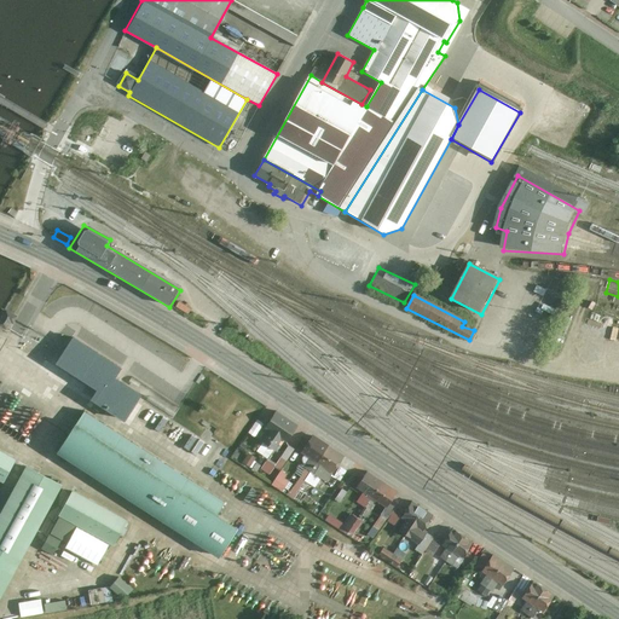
[(190,311),(179,304),(177,308),(187,316),(190,311)]
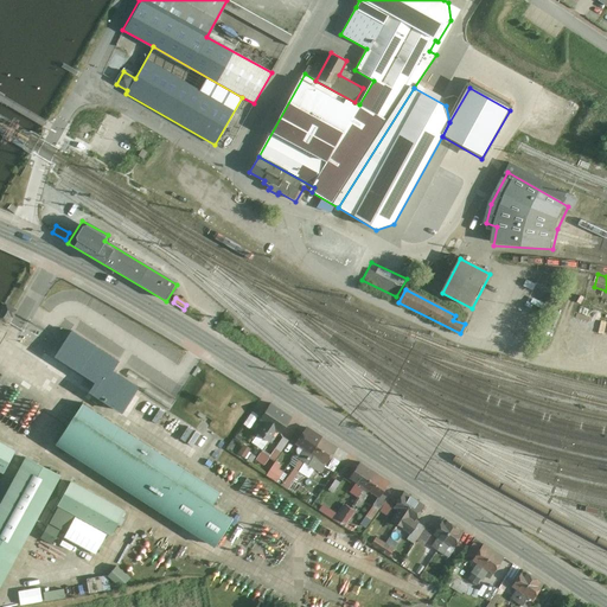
[(0,314),(0,318),(6,323),(10,315),(13,317),(14,314),(17,311),(6,304),(0,314)]
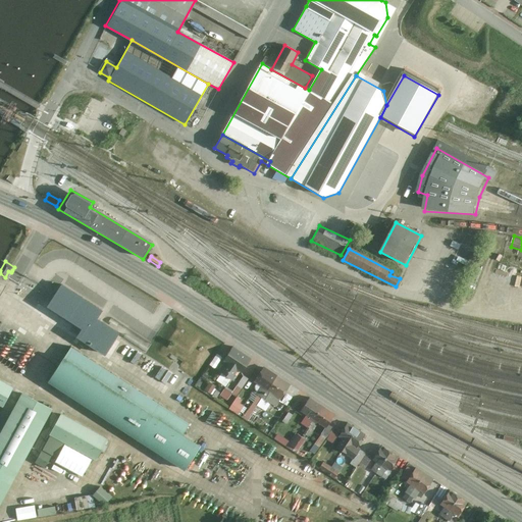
[(77,336),(105,354),(119,332),(97,318),(102,310),(62,284),(52,300),(49,306),(84,328),(77,336)]
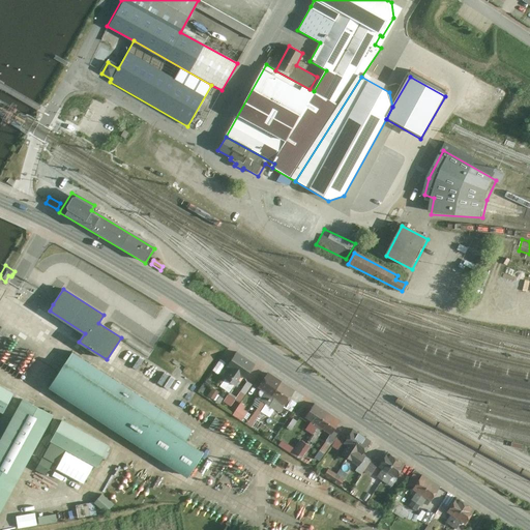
[(232,370),(225,379),(230,382),(245,358),(237,352),(228,366),(232,370)]
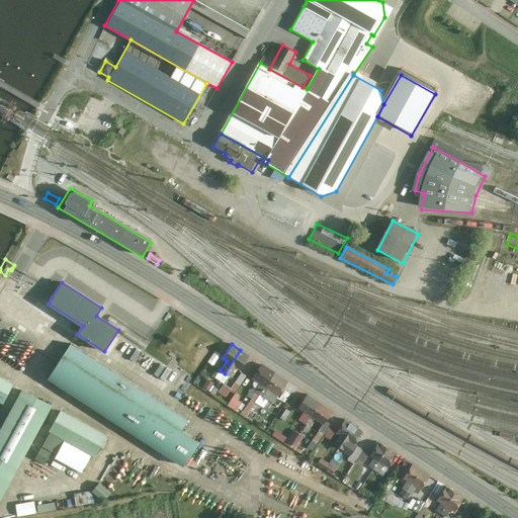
[(188,420),(72,346),(51,379),(185,464),(201,439),(183,428),(188,420)]
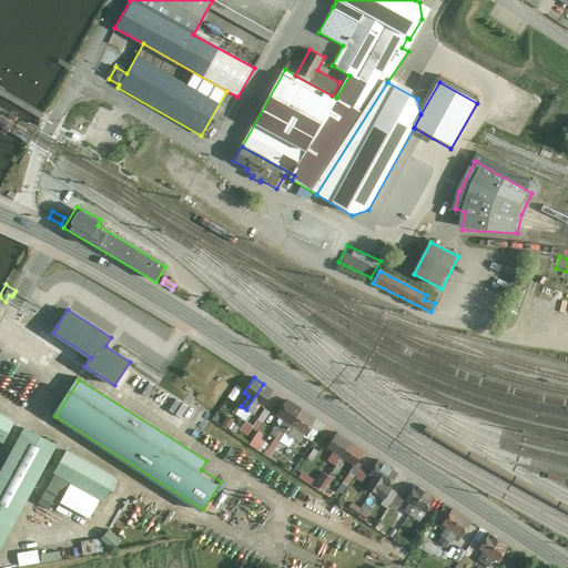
[(263,384),(246,409),(252,413),(259,403),(263,405),(273,391),(263,384)]
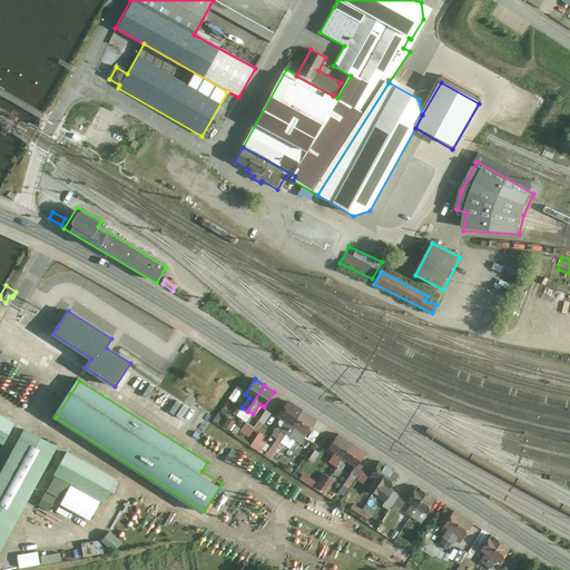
[(288,402),(278,415),(287,421),(281,431),(286,434),(302,411),(288,402)]
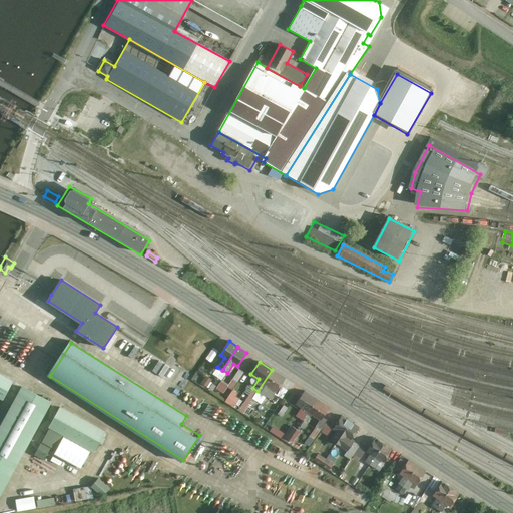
[(233,388),(243,372),(239,369),(228,385),(233,388)]
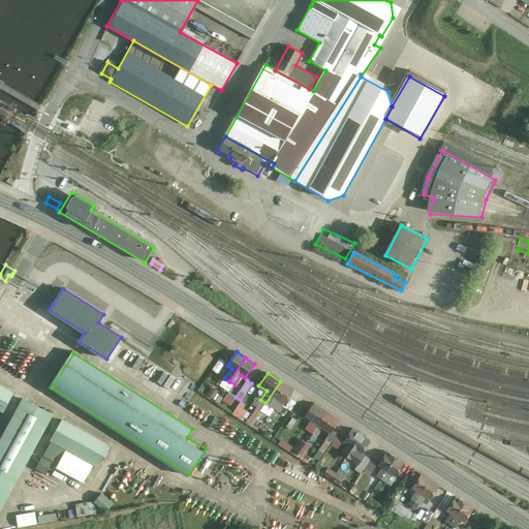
[(280,381),(266,403),(272,407),(277,399),(285,403),(293,390),(280,381)]
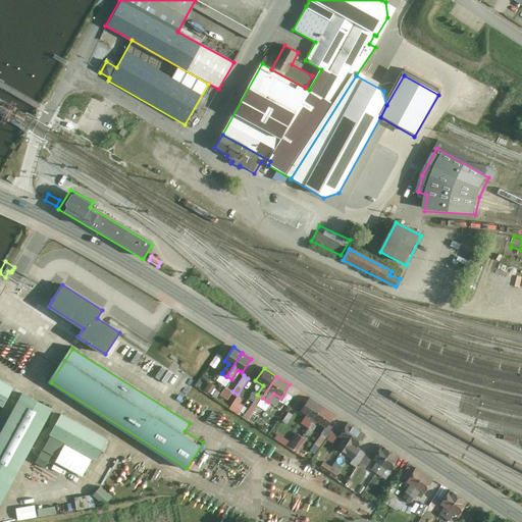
[(194,378),(188,387),(192,390),(198,381),(194,378)]
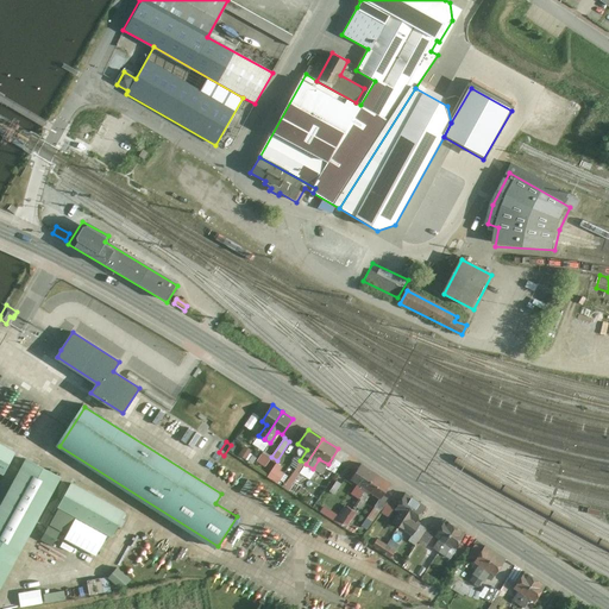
[(17,452),(0,443),(0,471),(5,475),(17,452)]
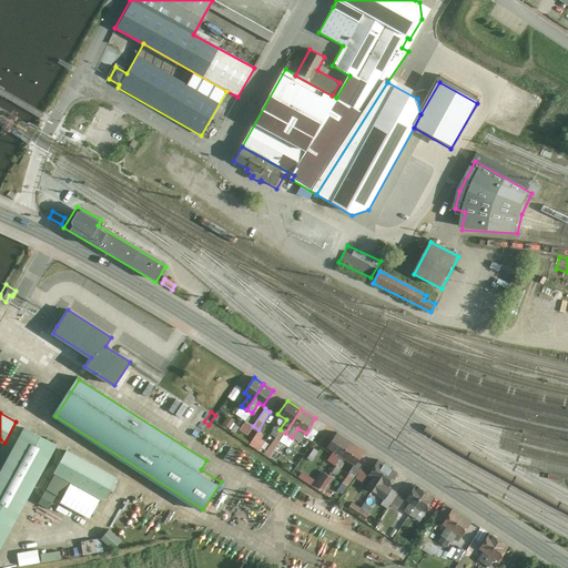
[(0,544),(56,443),(26,426),(0,470),(0,544)]
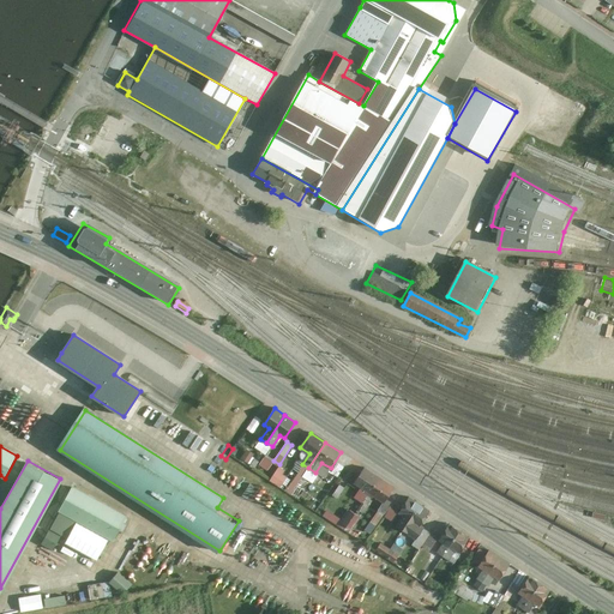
[(276,468),(269,480),(280,487),(288,475),(276,468)]
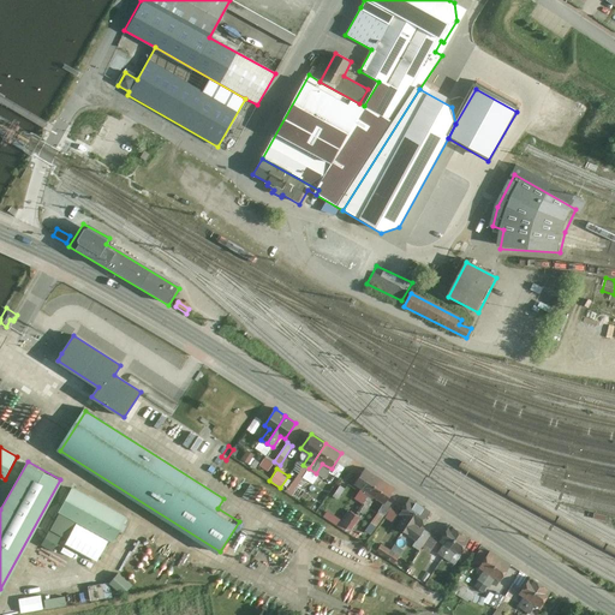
[(365,469),(354,484),(365,491),(364,493),(368,496),(380,478),(365,469)]
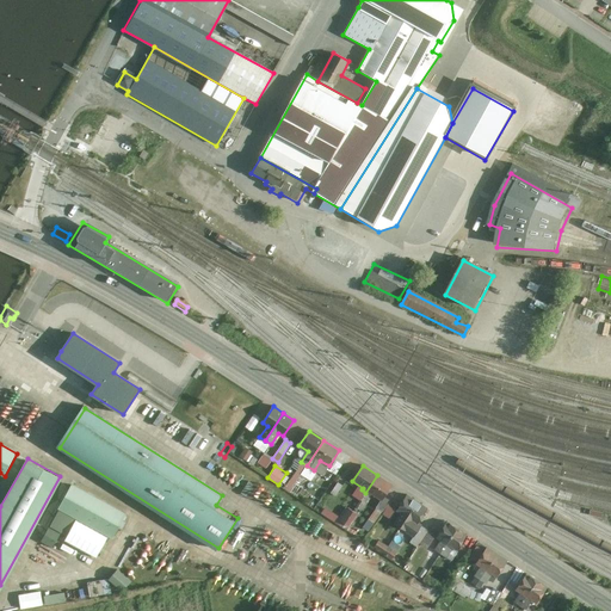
[(226,467),(220,476),(248,494),(254,485),(226,467)]
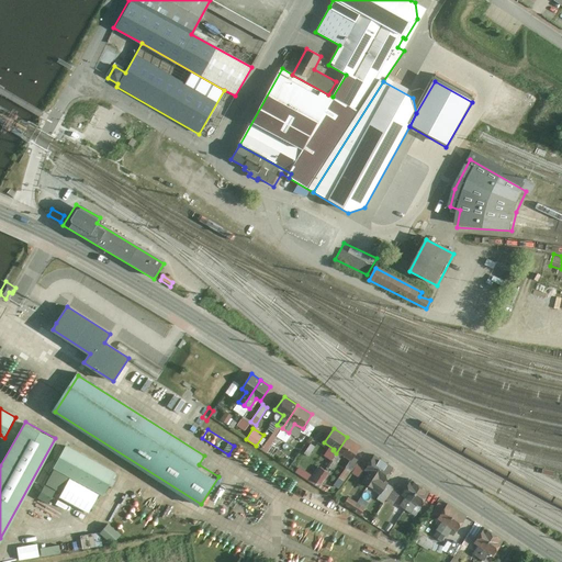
[(347,437),(336,453),(340,456),(341,453),(350,460),(351,460),(353,457),(361,447),(347,437)]
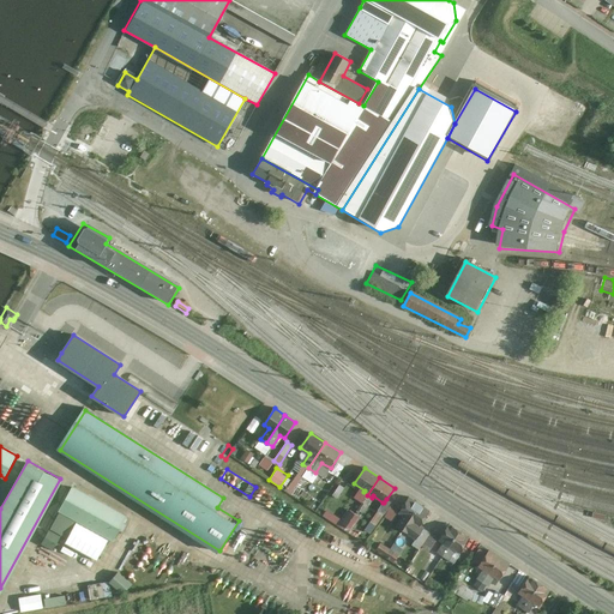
[(128,513),(74,482),(41,543),(54,551),(60,540),(100,559),(109,540),(113,541),(128,513)]
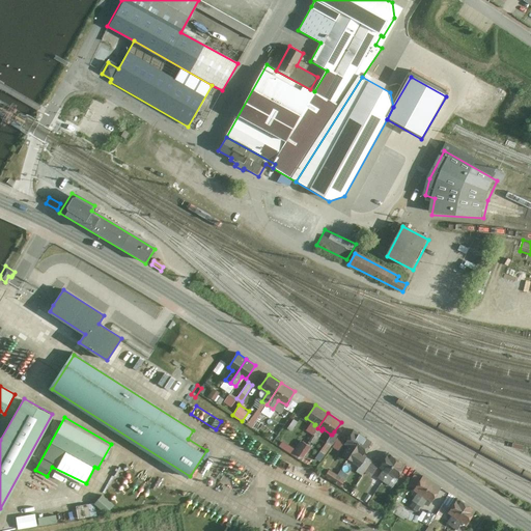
[(292,429),(299,422),(295,418),(288,425),(292,429)]
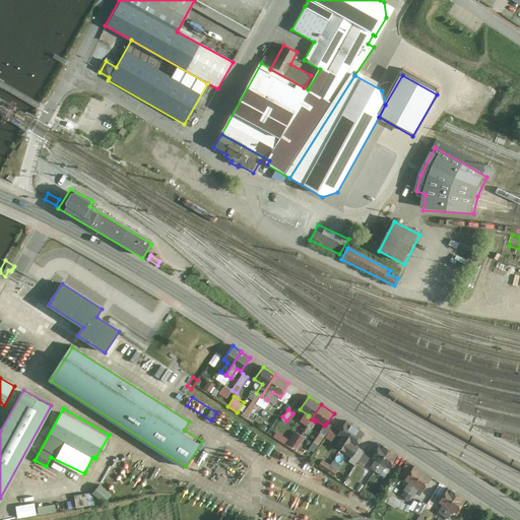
[(226,428),(232,418),(220,411),(215,421),(226,428)]
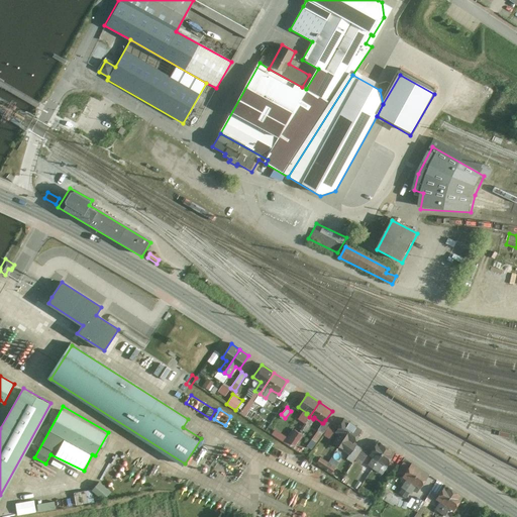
[(363,428),(344,416),(334,431),(338,433),(333,442),(350,453),(356,443),(352,441),(363,428)]
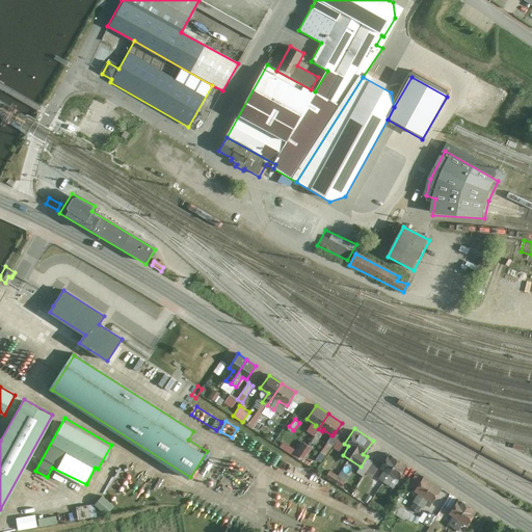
[(296,451),(300,454),(308,444),(303,442),(296,451)]
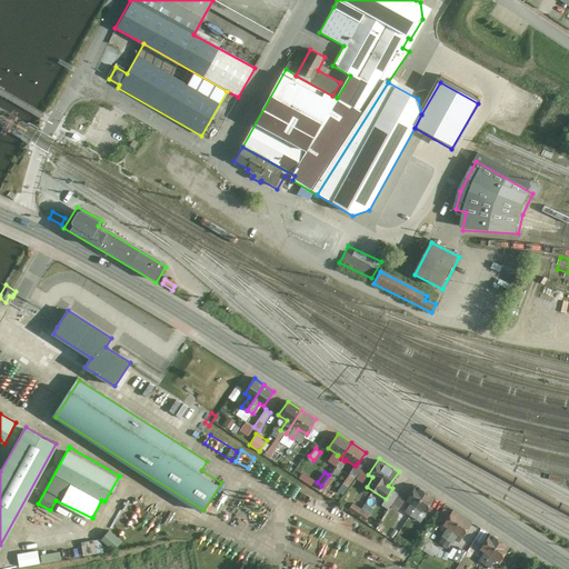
[(346,490),(355,476),(350,472),(340,487),(346,490)]
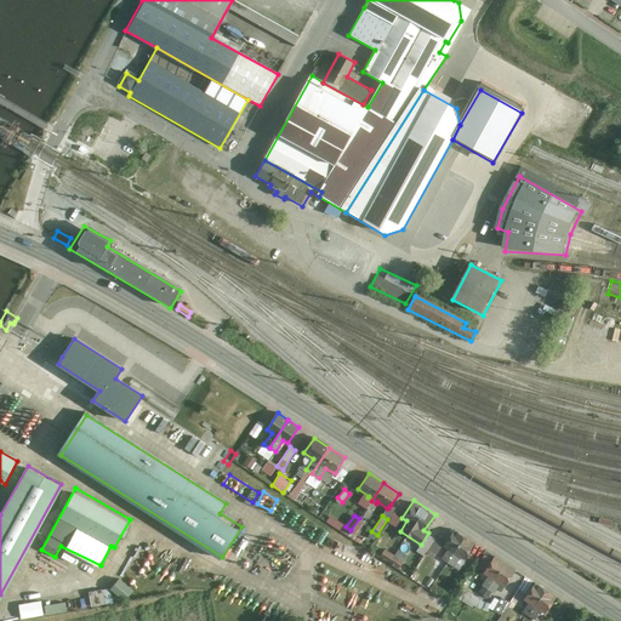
[(351,530),(355,535),(364,522),(359,518),(351,530)]
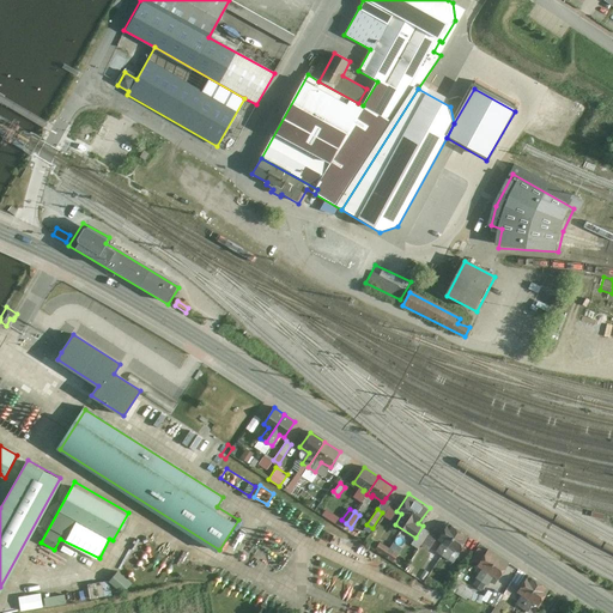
[(443,542),(436,552),(442,556),(459,530),(449,523),(438,539),(443,542)]
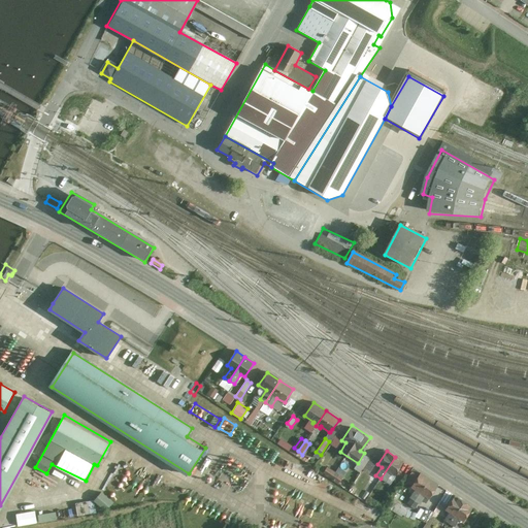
[(395,457),(381,479),(385,482),(391,473),(394,475),(403,462),(395,457)]
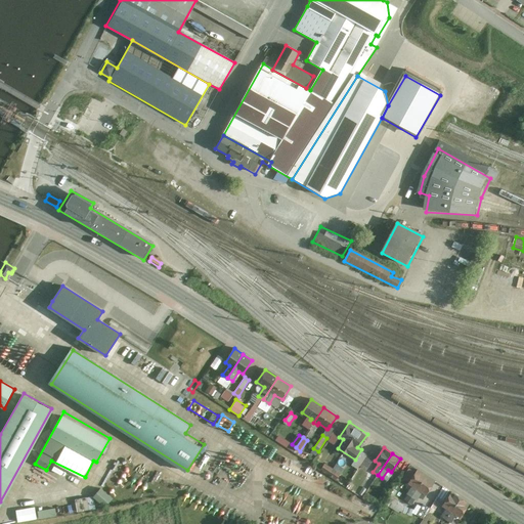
[(341,473),(325,463),(320,470),(336,480),(341,473)]
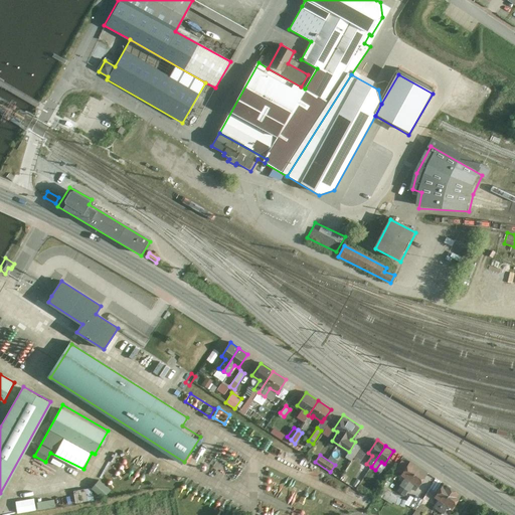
[(418,486),(427,472),(409,460),(401,474),(404,476),(398,485),(400,486),(397,490),(397,492),(398,495),(400,496),(403,496),(405,495),(408,490),(410,492),(415,484),(418,486)]
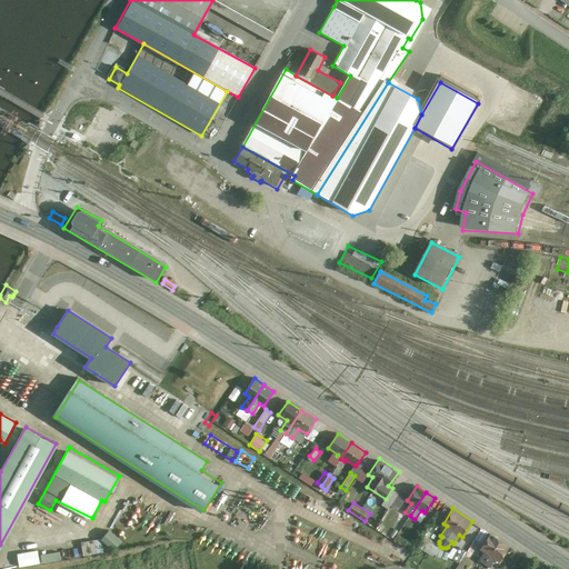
[(123,541),(111,529),(102,537),(115,549),(123,541)]
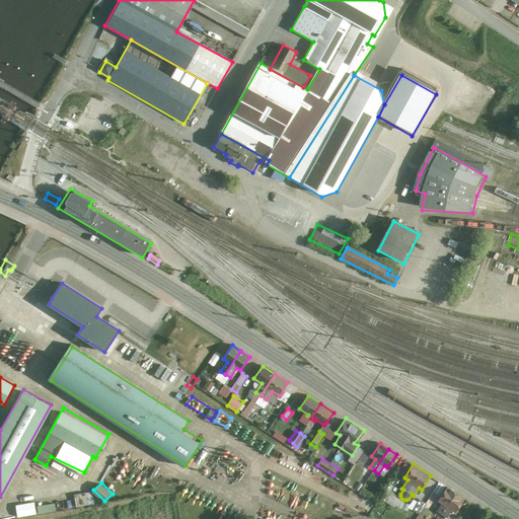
[(442,504),(437,512),(442,515),(456,494),(447,488),(439,501),(442,504)]
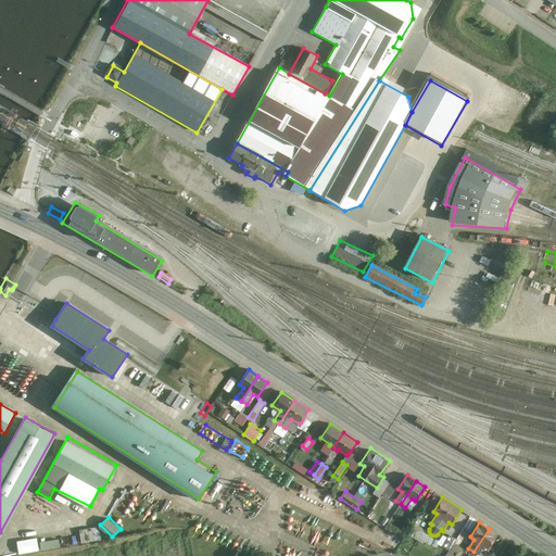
[(93,527),(80,529),(83,542),(96,539),(93,527)]
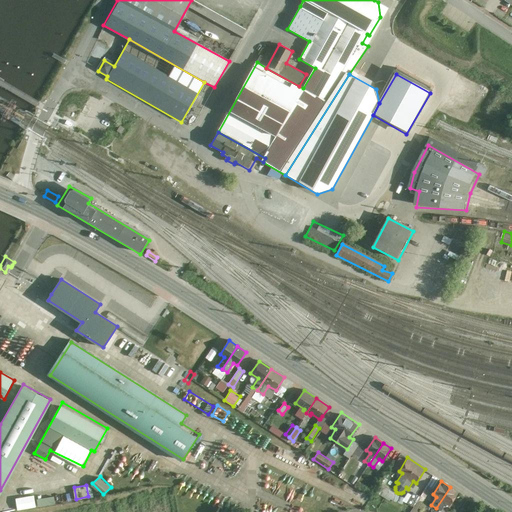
[(397,495),(381,486),(377,492),(394,501),(403,504),(405,498),(397,495)]
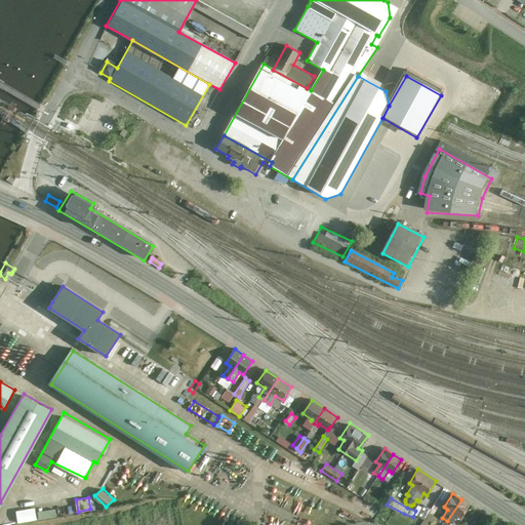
[(461,499),(447,521),(451,524),(457,516),(460,518),(470,505),(461,499)]
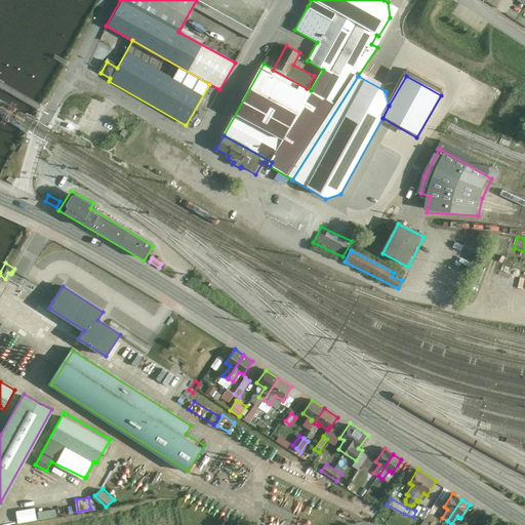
[(55,518),(54,509),(16,515),(18,524),(55,518)]
